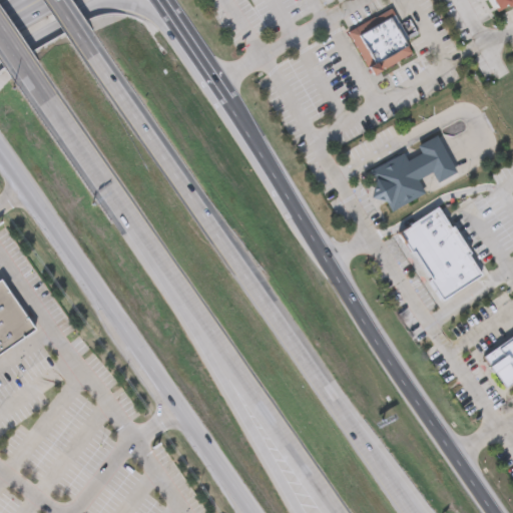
[(512,0),(512,3),(497,13),(495,9),(490,0),(512,0)]
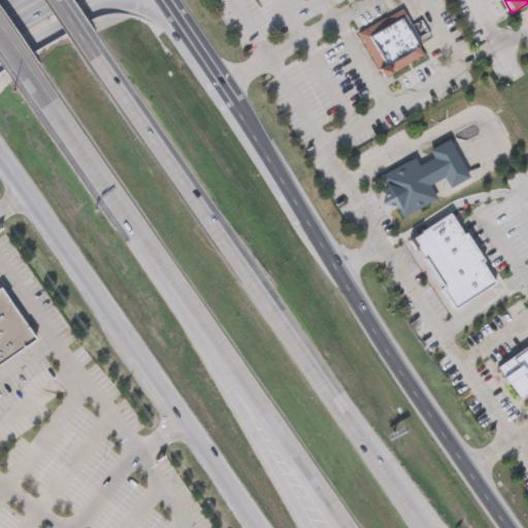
[(424,54),(382,76),(357,32),(401,8),(419,40),(417,40),(424,54)]
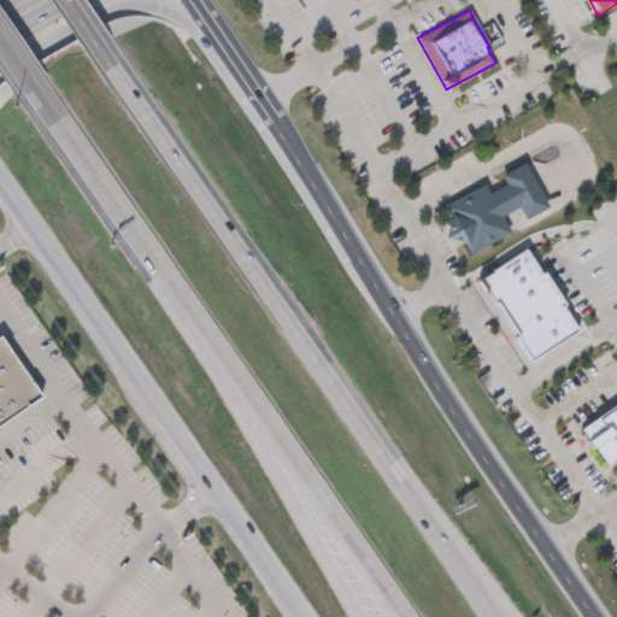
[(444,206),(485,184),(489,193),(505,184),(500,176),(524,164),(548,207),(526,219),(518,207),(501,216),(510,231),(470,254),(444,206)]
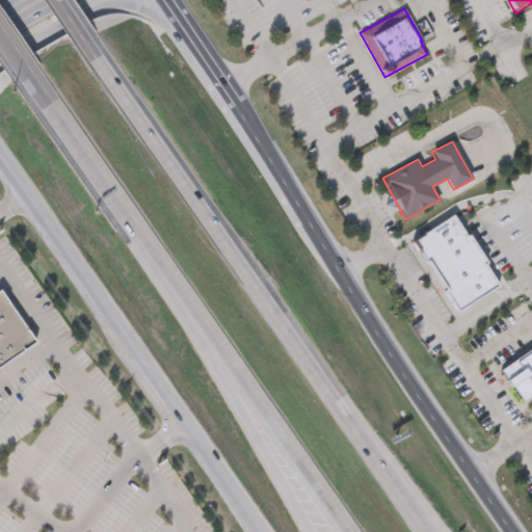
[(499,286),(458,313),(413,242),(453,215),(499,286)]
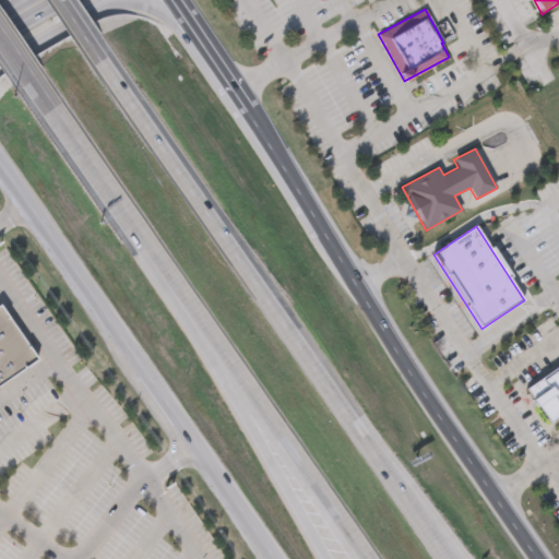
[(1,307),(0,307),(0,330),(26,368),(38,360),(1,307)]
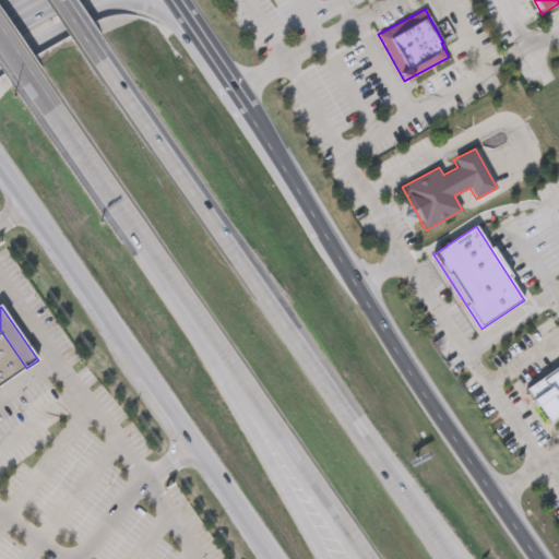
[(0,330),(26,368),(12,378),(0,360),(0,330)]
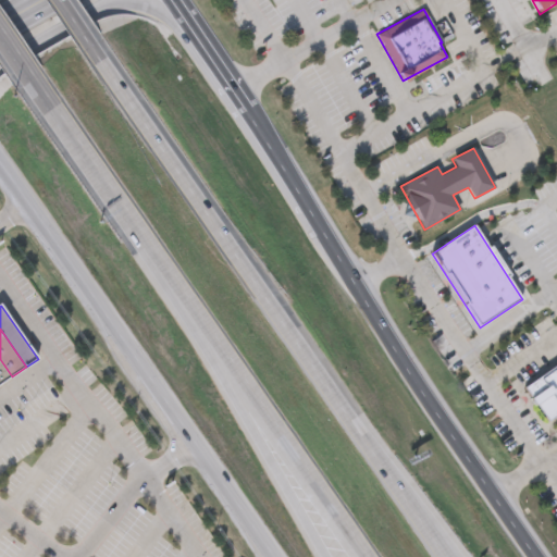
[(0,359),(12,376),(0,384),(0,359)]
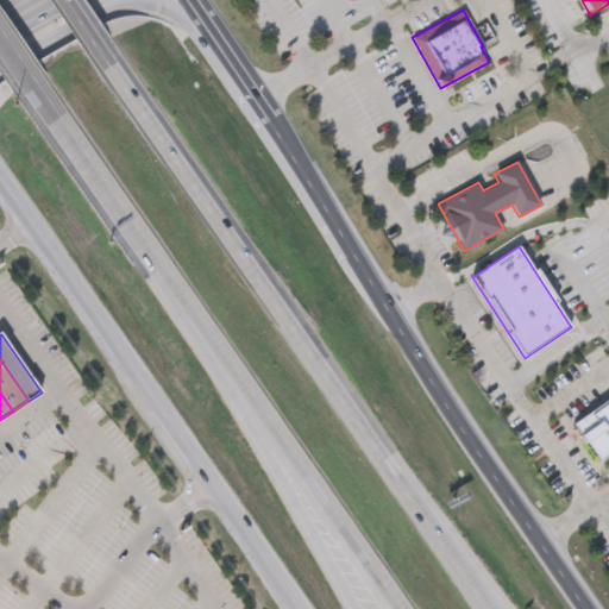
[(571,424),(608,396),(608,453),(598,462),(571,424)]
